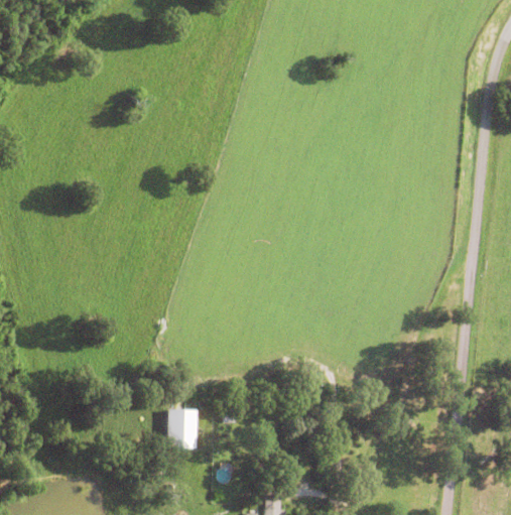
[(250,411),(250,403),(260,403),(259,411),(250,411)]
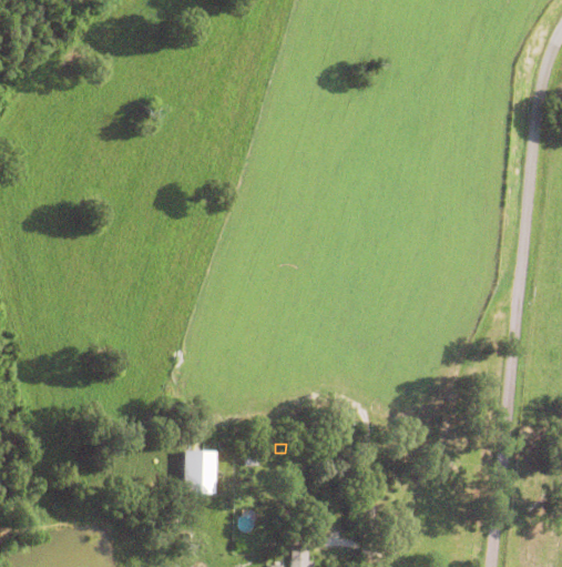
[(184,492),(185,449),(217,451),(216,493),(184,492)]
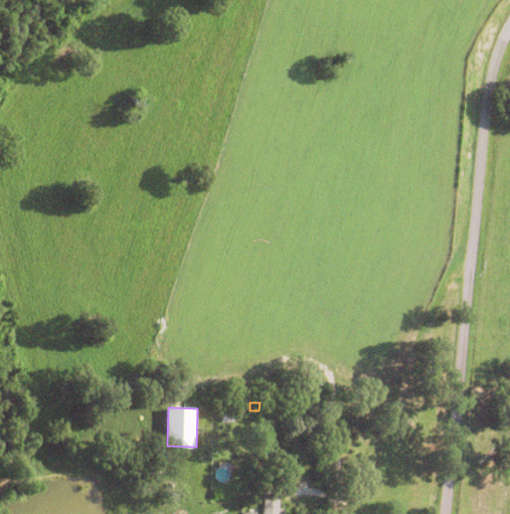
[(224,411),(237,411),(237,420),(224,420),(224,411)]
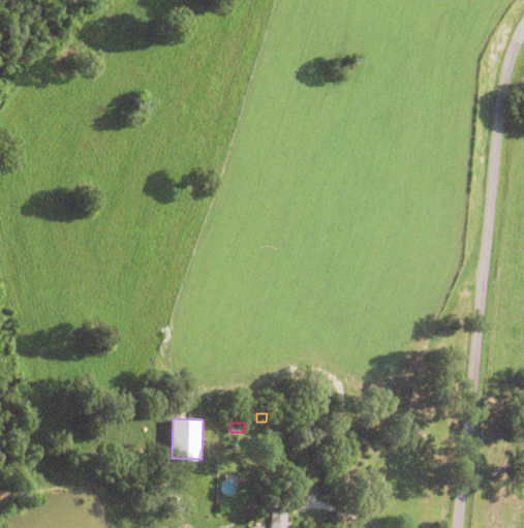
[(273,527),(273,500),(288,500),(288,522),(294,522),(294,527),(273,527)]
